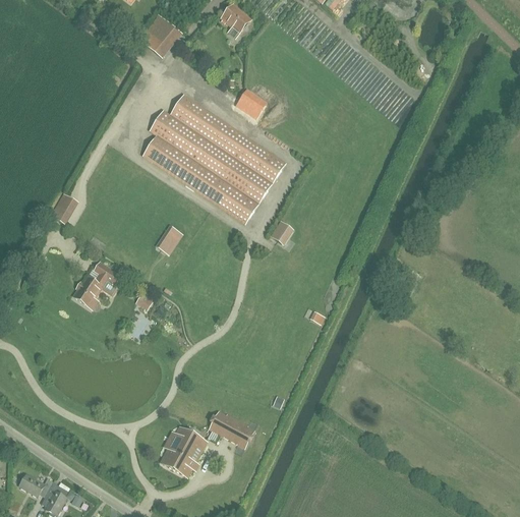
[(224,22),(225,20),(232,25),(230,29),(236,35),(250,18),(232,3),(221,16),(222,17),(221,19),(224,22)]
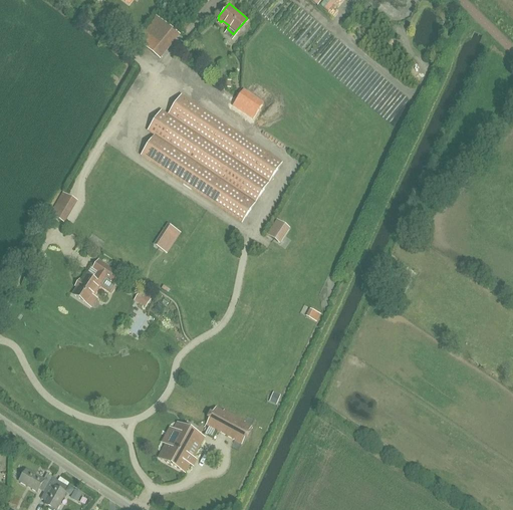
[(178,31),(163,18),(156,12),(136,36),(159,54),(178,31)]
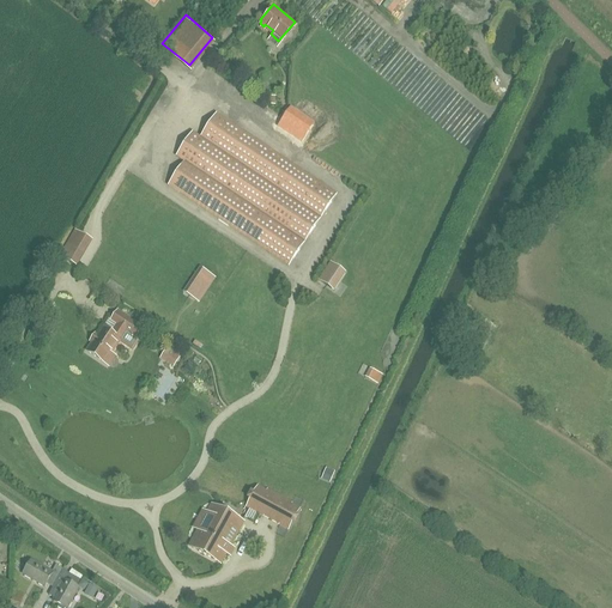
[(514,70),(515,71),(519,65),(517,64),(513,60),(509,67),(514,70)]
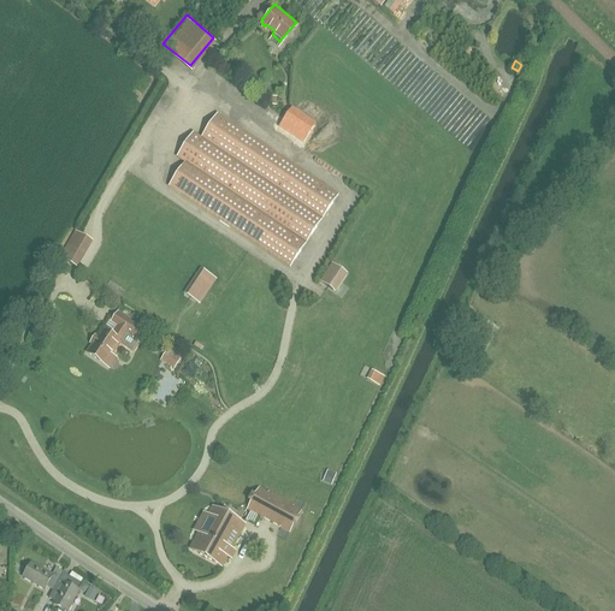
[(169,183),(220,217),(289,264),(337,191),(217,111),(201,134),(193,129),(176,153),(184,159),(169,183)]
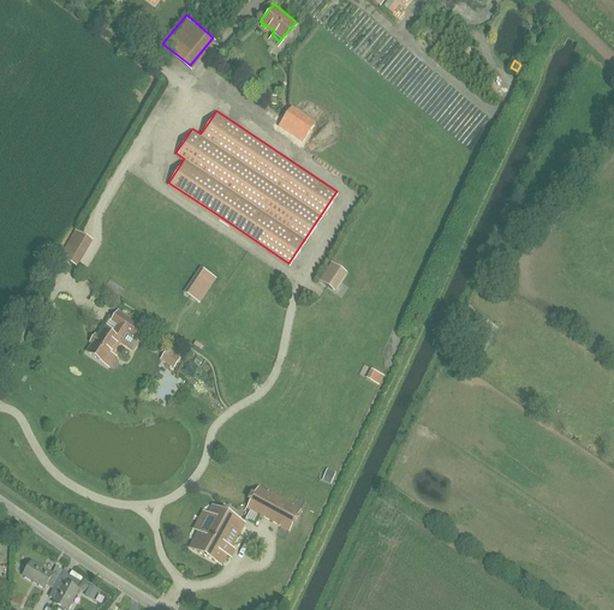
[(75,227),(59,252),(72,261),(88,234),(75,227)]
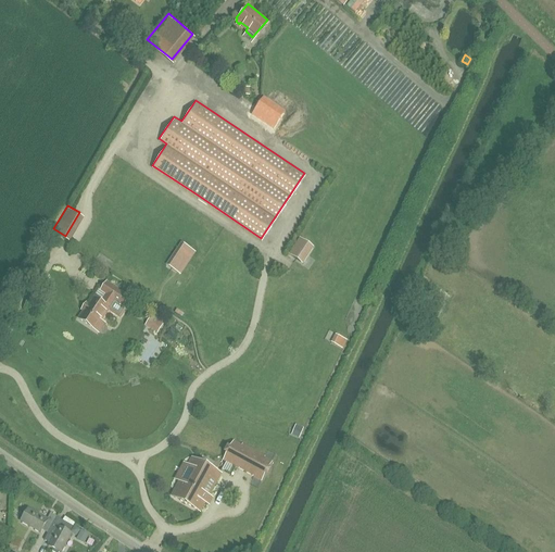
[(302,260),(313,243),(299,234),(288,250),(302,260)]
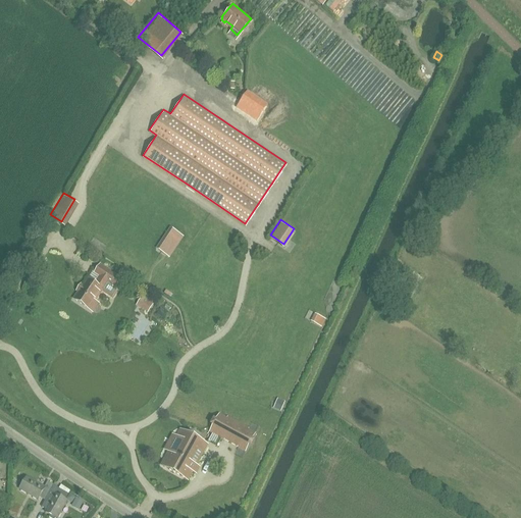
[(180,231),(171,226),(158,247),(166,252),(180,231)]
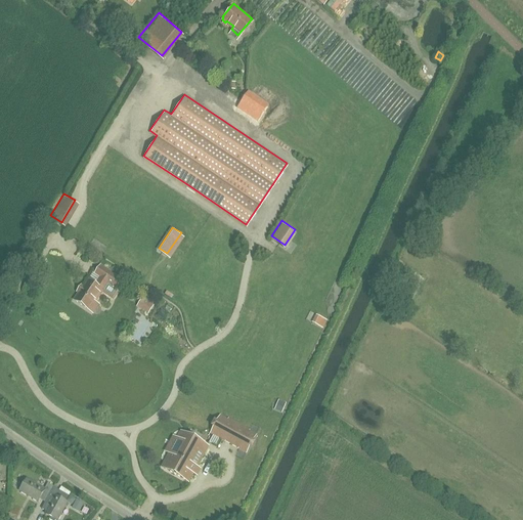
[(79,289),(74,297),(92,309),(98,300),(95,298),(100,289),(113,297),(120,286),(116,283),(120,276),(99,263),(96,268),(93,266),(82,285),(83,285),(80,290),(79,289)]
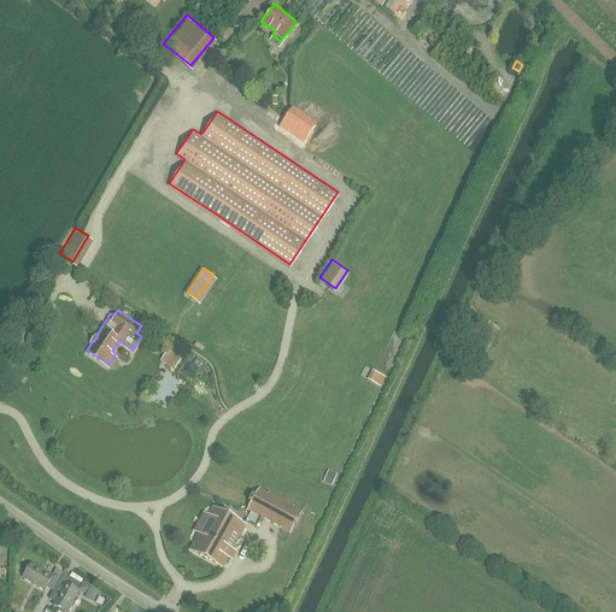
[(174,364),(182,352),(170,343),(162,355),(174,364)]
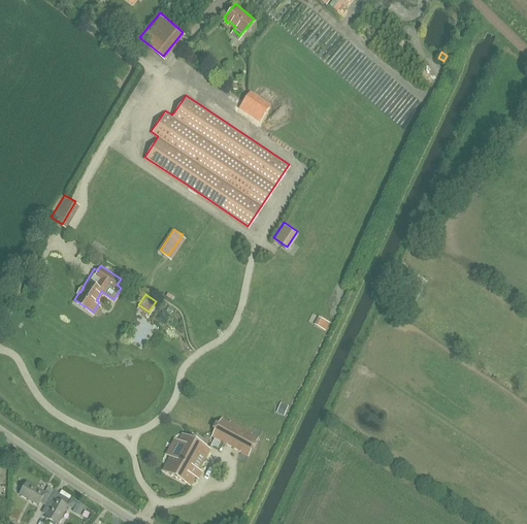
[(316,322),(325,327),(329,319),(320,315),(316,322)]
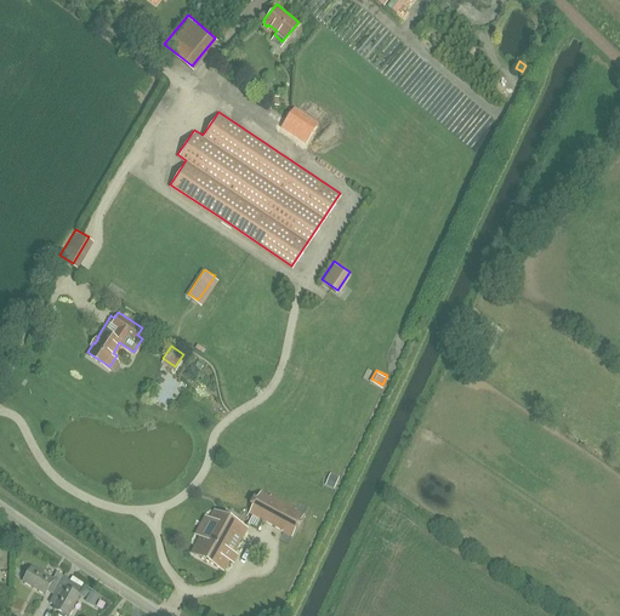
[(336,474),(330,472),(326,482),(331,484),(336,474)]
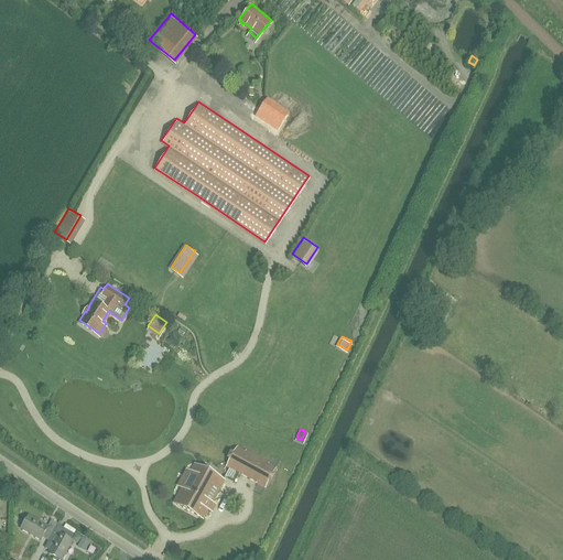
[(226,463),(263,483),(273,465),(236,444),(226,463)]
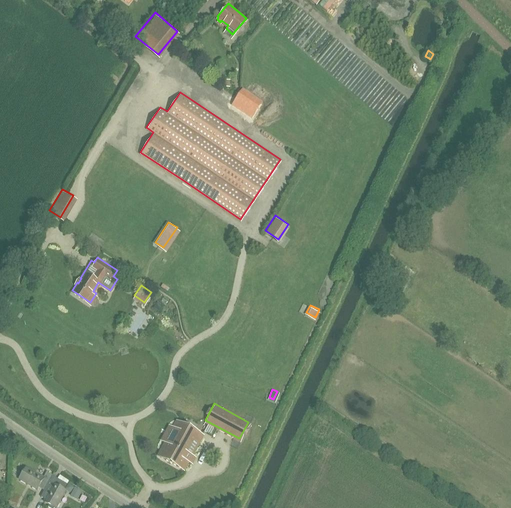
[(157,453),(183,467),(188,458),(187,457),(189,453),(190,454),(202,433),(192,428),(190,431),(183,427),(185,424),(176,419),(172,426),(178,430),(171,442),(165,439),(157,453)]
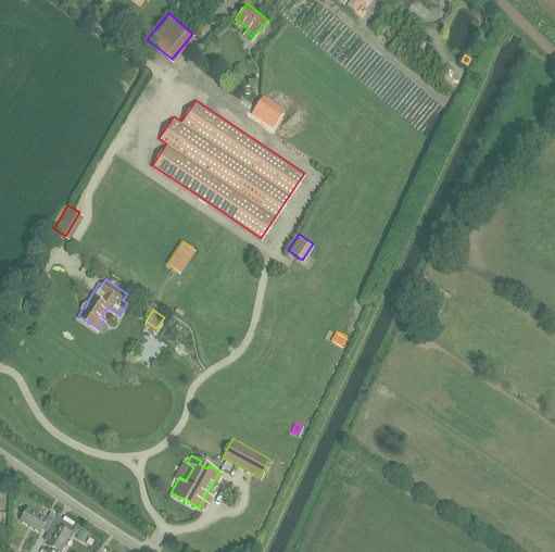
[(47,529),(55,513),(50,509),(46,516),(27,505),(20,517),(39,528),(41,526),(47,529)]
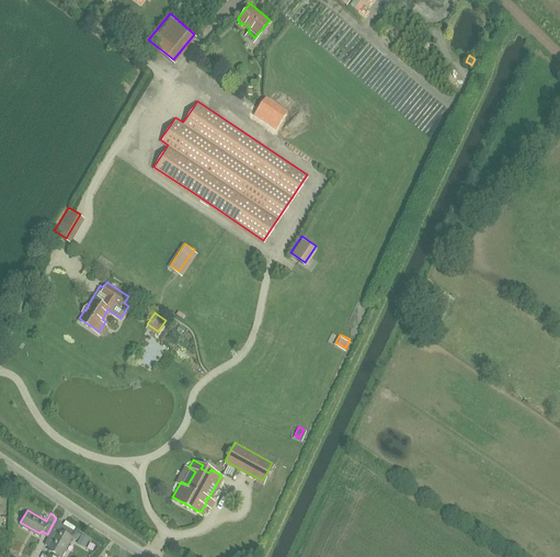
[(65,518),(63,522),(56,518),(47,534),(43,541),(48,544),(47,547),(53,550),(50,553),(57,556),(58,554),(60,554),(71,534),(69,533),(75,525),(65,518)]
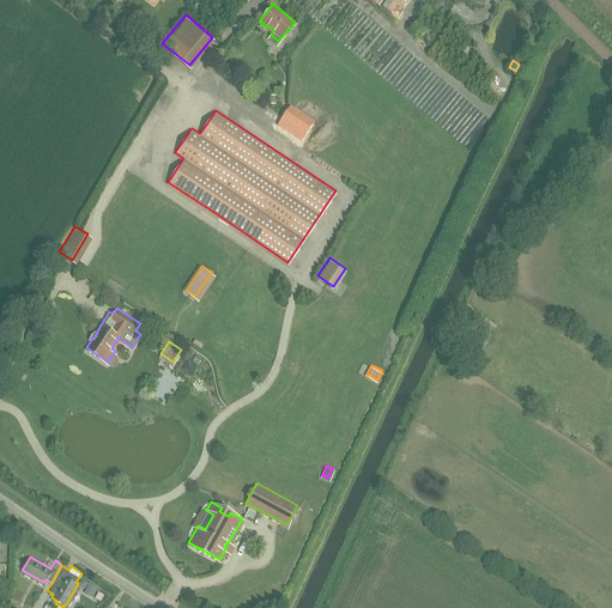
[(85,585),(83,589),(89,593),(92,594),(97,585),(97,584),(89,579),(85,585)]
